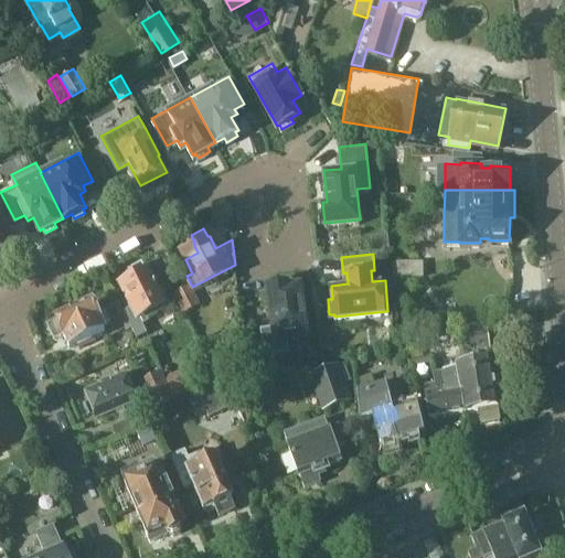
[(423,257),(392,257),(392,274),(423,274),(423,257)]
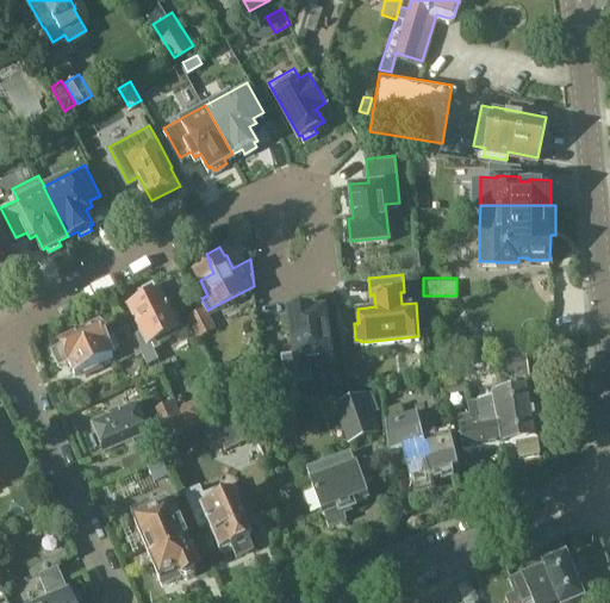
[(139,329),(132,333),(145,360),(159,354),(151,341),(179,327),(161,290),(157,291),(154,283),(139,290),(143,298),(129,305),(139,329)]
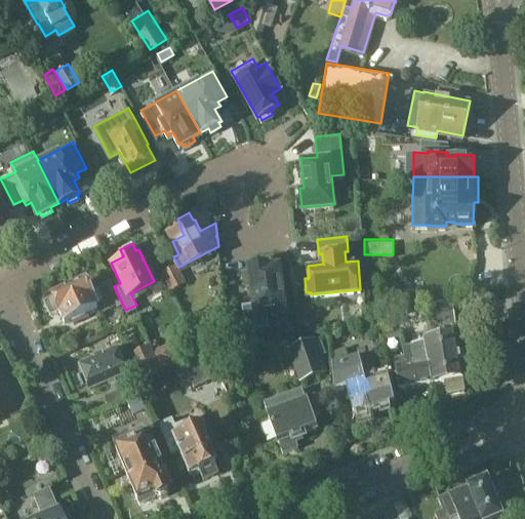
[(249,264),(254,301),(242,302),(245,326),(268,323),(267,311),(284,309),(279,264),(267,266),(267,262),(249,264)]
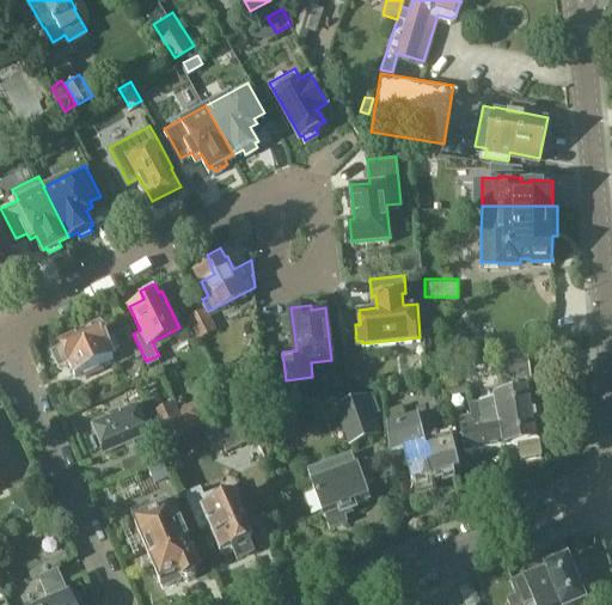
[(208,311),(206,306),(190,315),(200,335),(216,327),(208,311)]
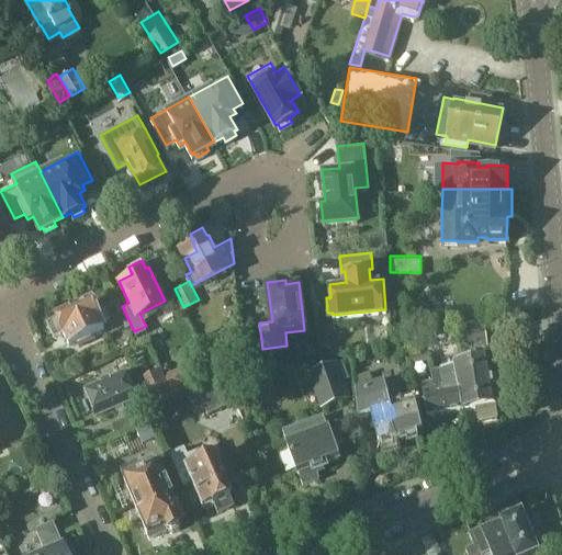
[(101,318),(110,315),(104,304),(97,308),(91,296),(56,314),(56,315),(47,319),(54,333),(63,329),(64,331),(64,330),(69,341),(104,325),(101,318)]
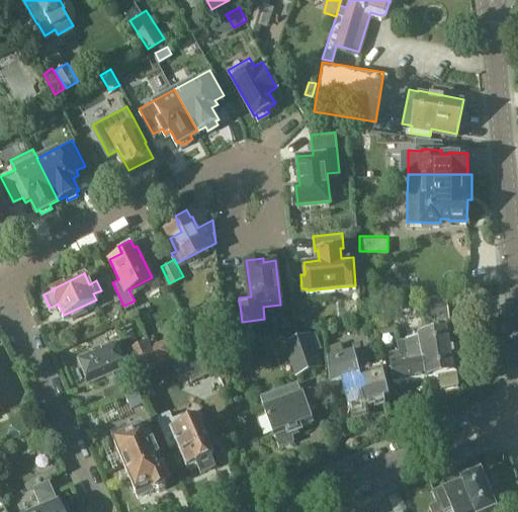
[(431,295),(425,296),(425,301),(432,300),(445,297),(444,291),(431,295)]
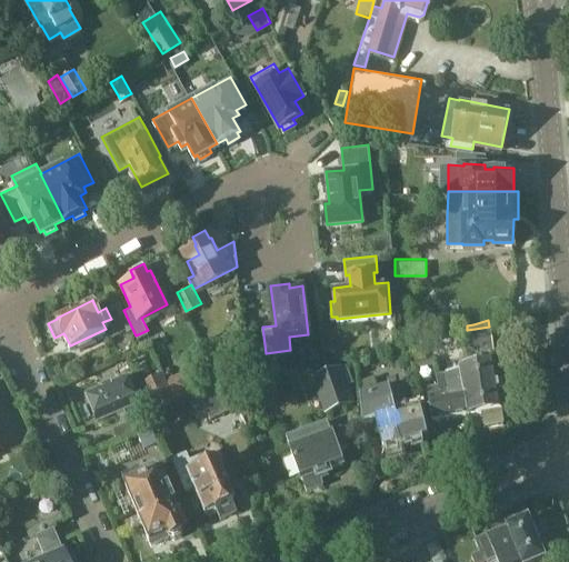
[(480,349),(492,347),(489,327),(475,329),(467,330),(470,350),(480,349)]
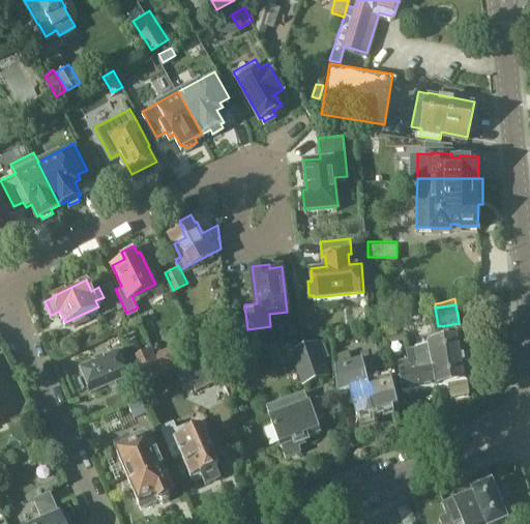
[(417,362),(418,367),(431,365),(435,383),(448,381),(450,394),(468,390),(466,378),(468,378),(461,336),(449,337),(447,325),(438,326),(440,339),(414,343),(415,344),(406,345),(409,364),(417,362)]
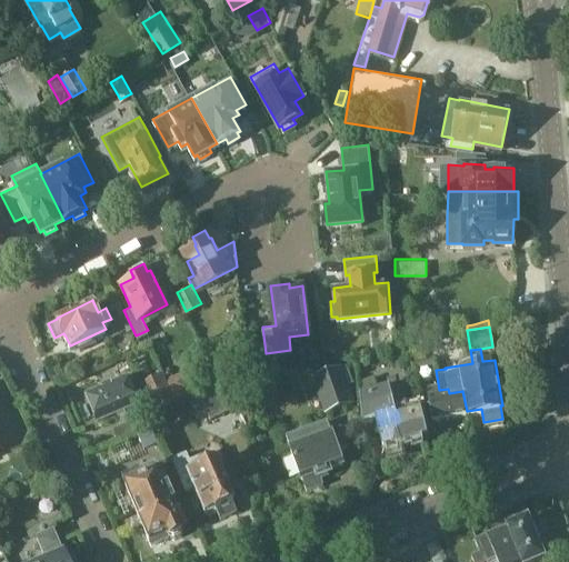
[(436,360),(433,353),(432,353),(429,354),(423,355),(415,358),(412,358),(412,359),(412,361),(413,365),(436,360)]
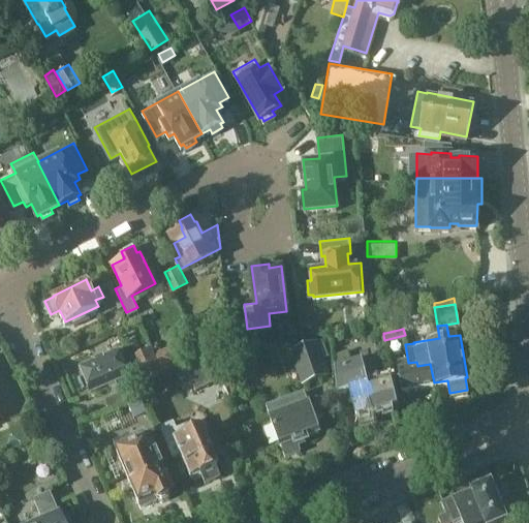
[(179,339),(155,350),(163,369),(187,359),(179,339)]
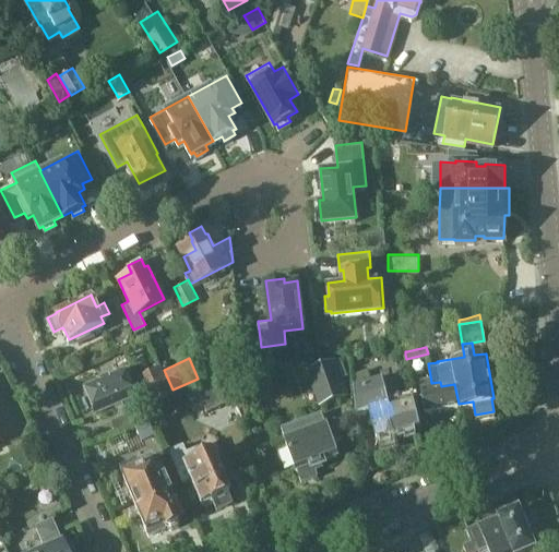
[(347,392),(335,360),(311,368),(323,400),(347,392)]
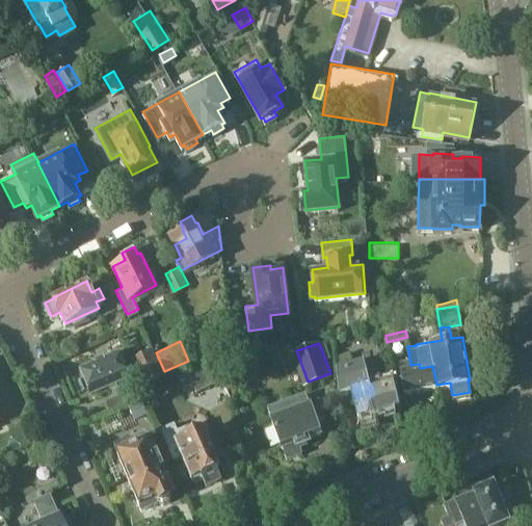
[(91,390),(129,373),(118,348),(80,365),(91,390)]
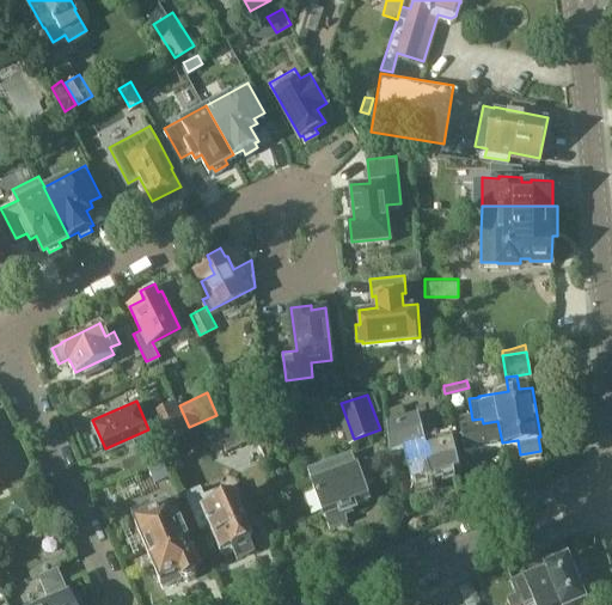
[(165,441),(188,431),(175,402),(177,402),(176,401),(151,411),(151,413),(152,413),(165,441)]
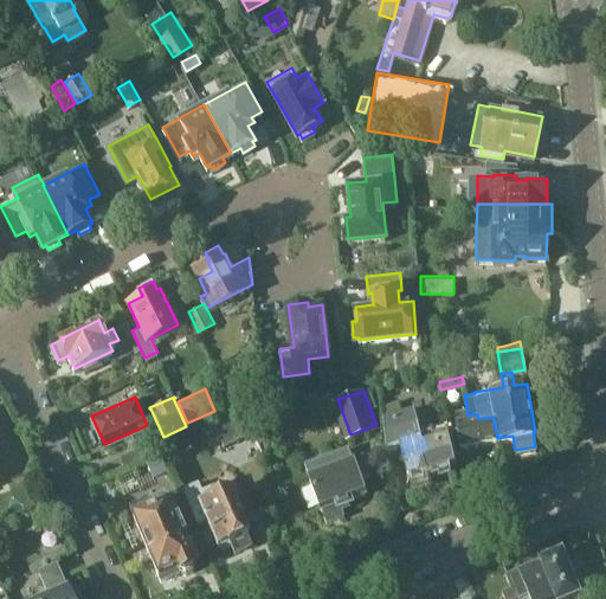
[(211,416),(224,443),(251,431),(238,404),(211,416)]
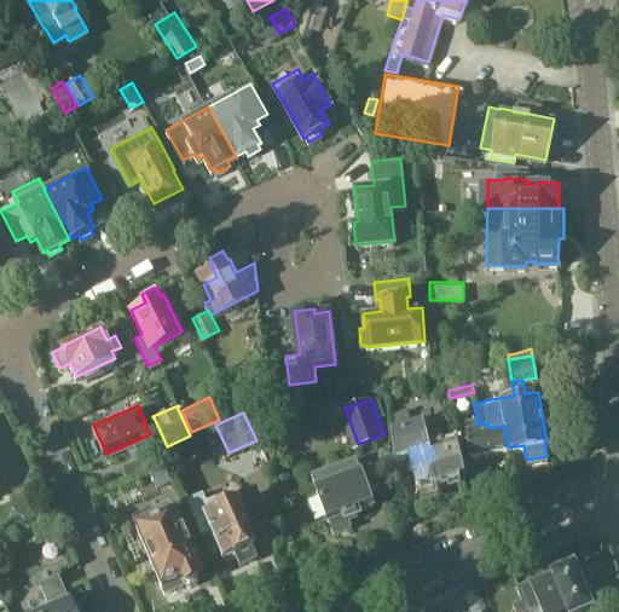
[(409,452),(415,478),(417,484),(418,484),(421,496),(439,491),(437,479),(462,473),(453,439),(444,442),(441,432),(427,436),(422,419),(392,426),(394,456),(409,452)]
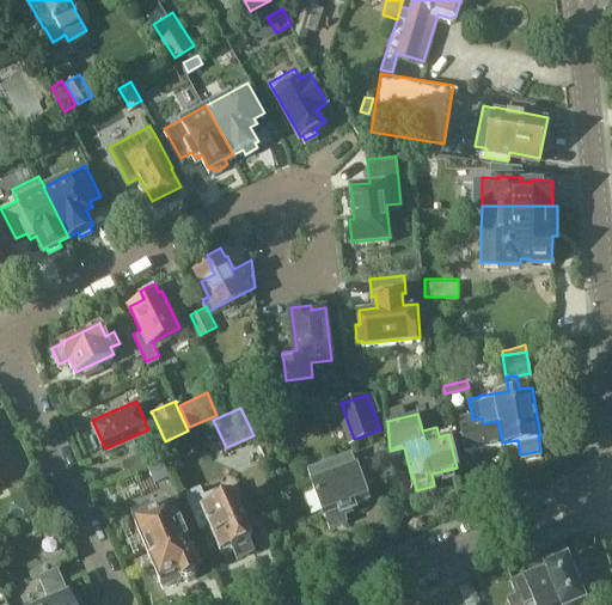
[(464,448),(502,442),(497,421),(483,423),(461,427),(464,448)]
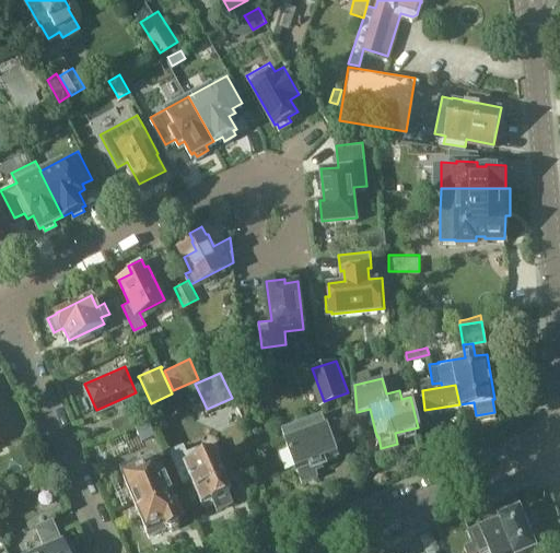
[(337,455),(331,439),(342,436),(336,418),(325,422),(322,412),(281,426),(296,469),(299,468),(302,480),(318,473),(315,463),(325,460),(324,459),(337,455)]
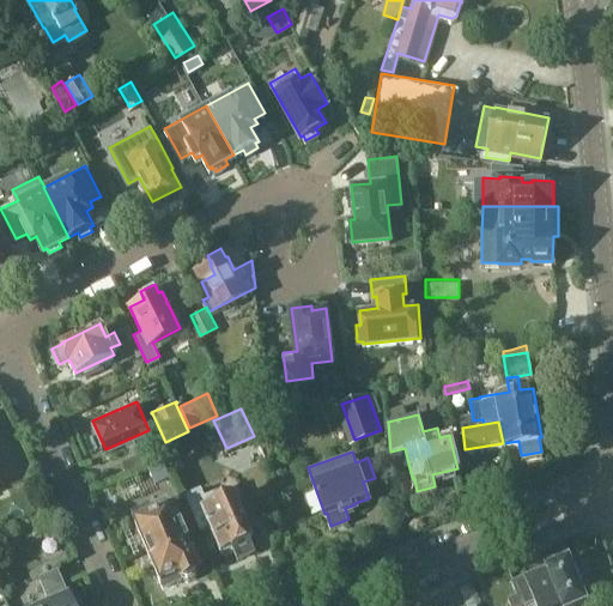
[(161,459),(150,465),(157,478),(168,473),(161,459)]
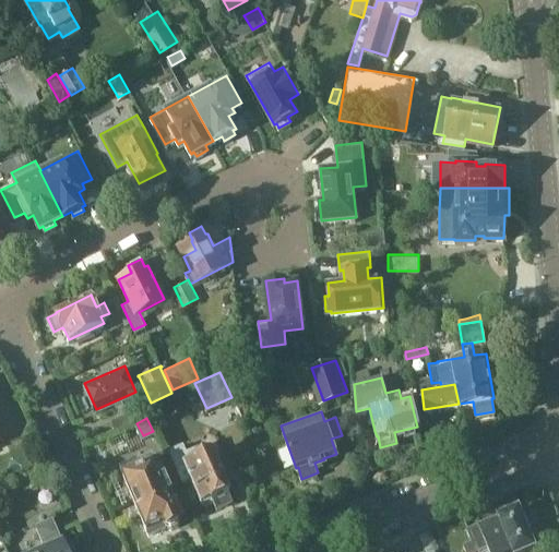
[(230,492),(212,452),(207,441),(187,450),(183,442),(168,450),(182,481),(190,478),(202,503),(212,499),(212,500),(213,500),(216,508),(233,501),(229,492),(230,492)]
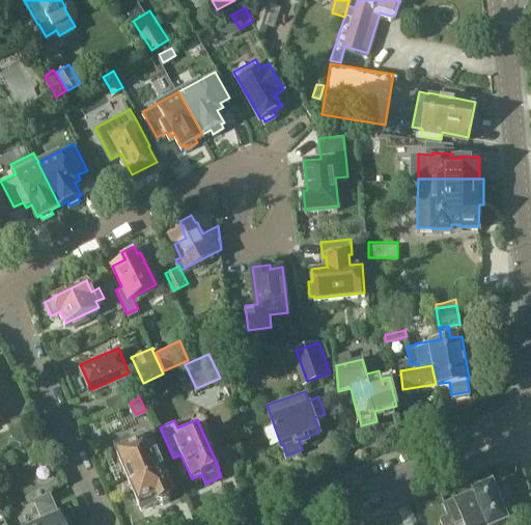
[(170,490),(175,487),(169,471),(163,473),(161,468),(164,467),(158,453),(155,454),(154,450),(159,448),(151,431),(146,434),(145,433),(133,438),(131,433),(114,440),(118,450),(117,450),(142,507),(159,499),(163,501),(169,498),(172,494),(170,490)]
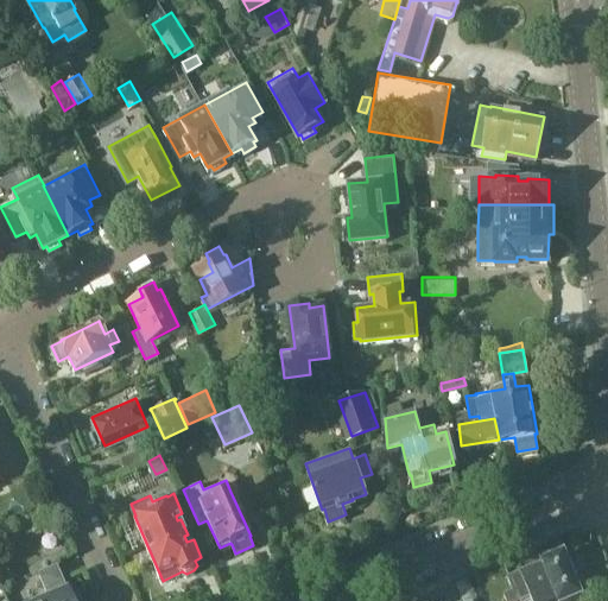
[(62,516),(57,504),(35,513),(39,525),(62,516)]
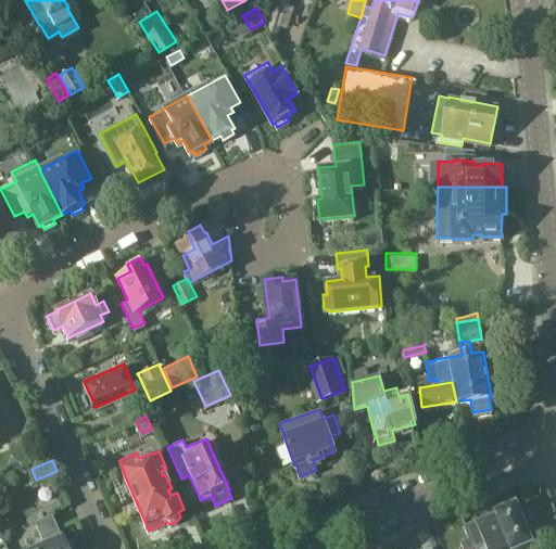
[(522,520),(531,516),(526,502),(517,506),(516,503),(467,523),(472,536),(462,540),(464,548),(469,548),(485,543),(488,548),(519,548),(532,544),(522,520)]
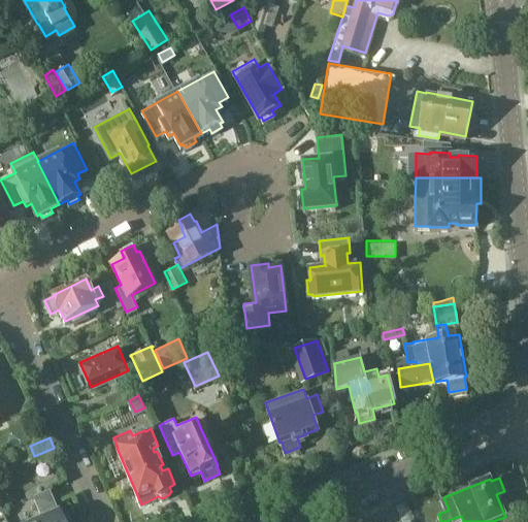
[(64,521),(60,509),(59,509),(51,490),(35,496),(43,516),(27,521),(64,521)]
